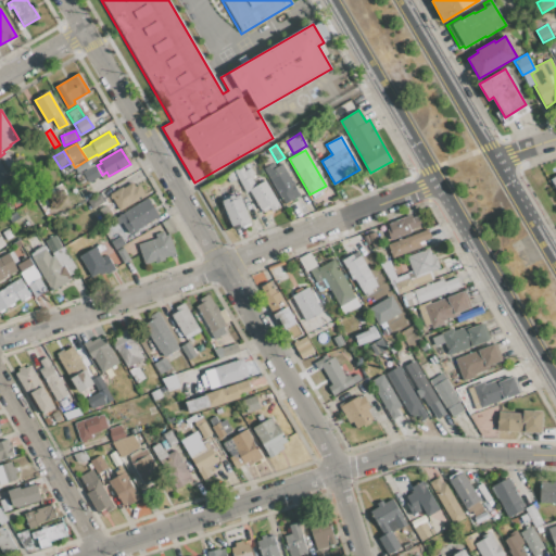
[(86,162),(89,166),(77,174),(75,168),(86,162)]
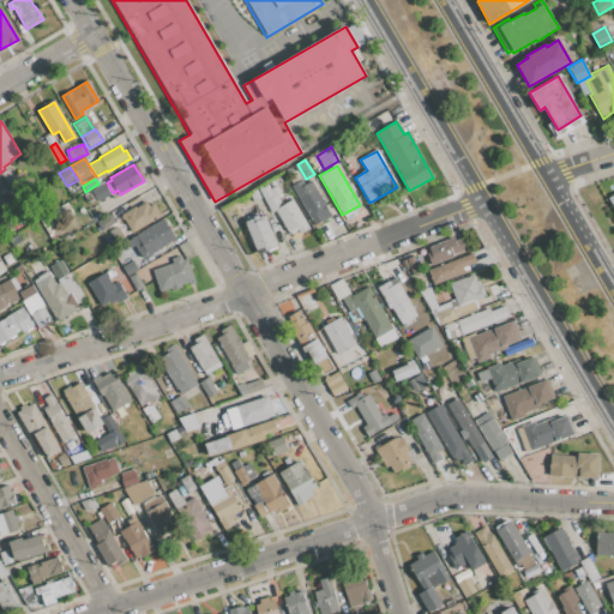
[(312,180),(333,216),(314,227),(290,186),(302,179),(306,185),(312,180)]
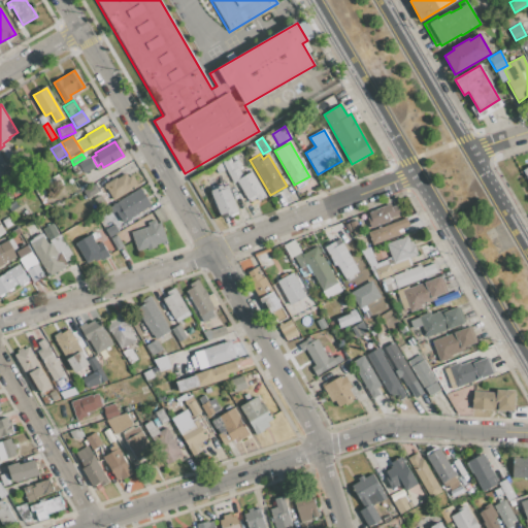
[(0,155),(8,169),(0,173),(0,155)]
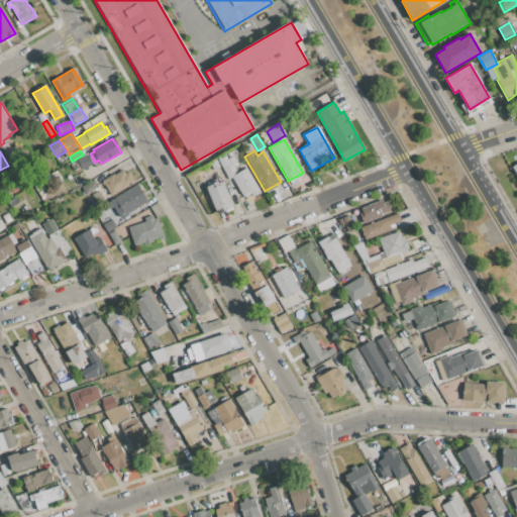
[(88,153),(91,159),(84,163),(81,158),(88,153)]
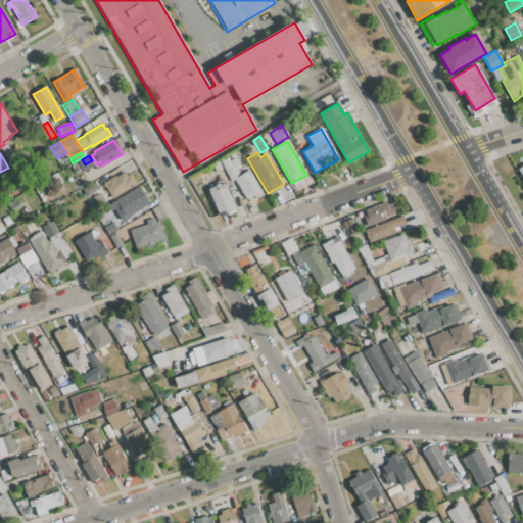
[(230,180),(219,160),(227,156),(230,160),(235,157),(239,164),(236,167),(240,175),(230,180)]
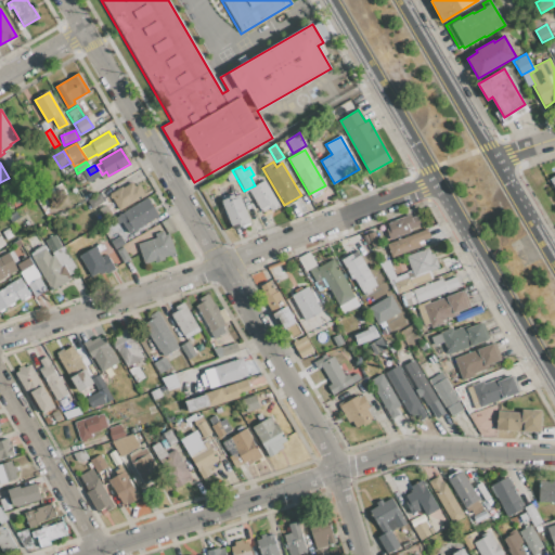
[(261,211),(248,190),(265,180),(280,207),(271,211),(269,207),(261,211)]
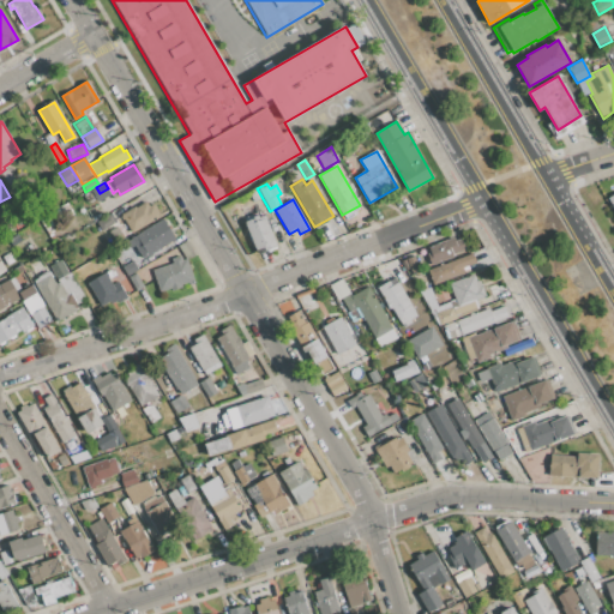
[(134,206),(136,209),(146,202),(149,206),(154,204),(162,218),(133,235),(121,215),(134,206)]
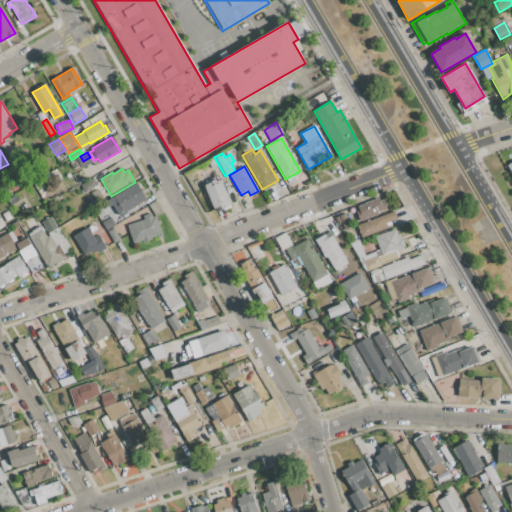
[(85,192),(80,185),(93,178),(97,185),(85,192)]
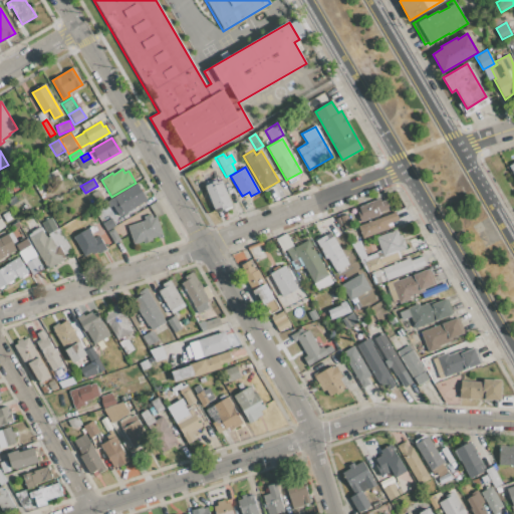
[(224,181),(232,202),(231,203),(232,207),(223,211),(221,207),(215,210),(204,183),(214,179),(216,184),(224,181)]
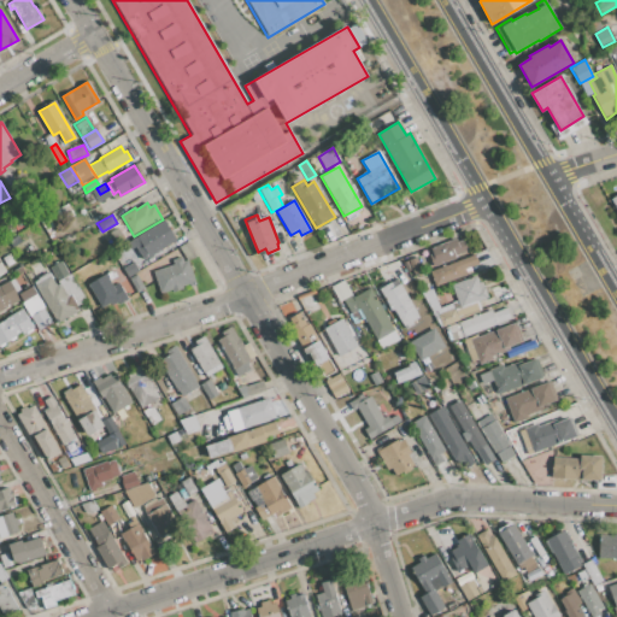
[(145,259),(136,246),(130,250),(127,242),(164,221),(176,240),(145,259)]
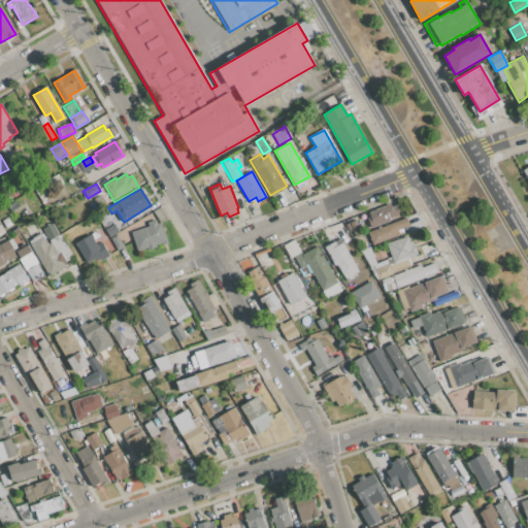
[(101,196),(107,205),(100,209),(94,200),(101,196)]
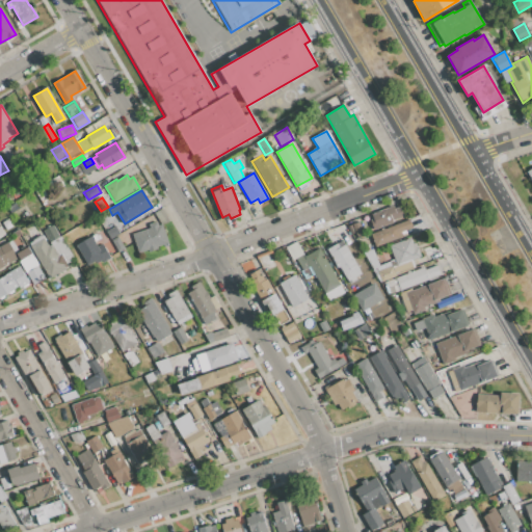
[(392,220),(393,222),(373,230),(370,219),(372,218),(371,213),(392,206),(394,209),(400,207),(404,216),(392,220)]
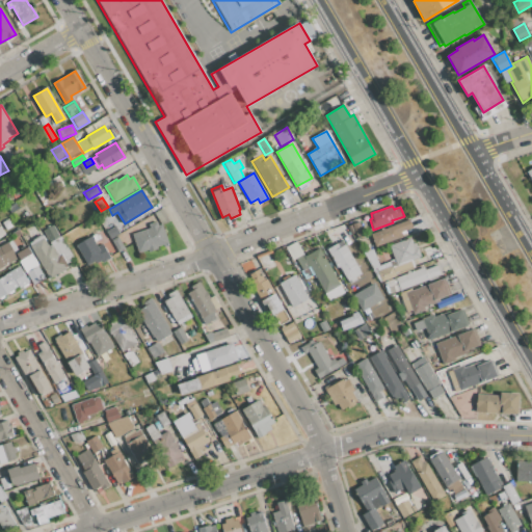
[(401,232),(402,237),(375,246),(371,234),(409,219),(411,228),(401,232)]
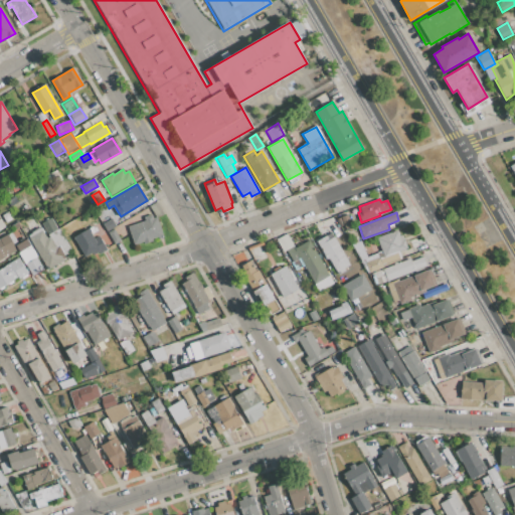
[(128,226),(145,221),(143,217),(152,214),(153,218),(156,217),(162,235),(151,238),(152,240),(144,243),(143,240),(134,244),(128,226)]
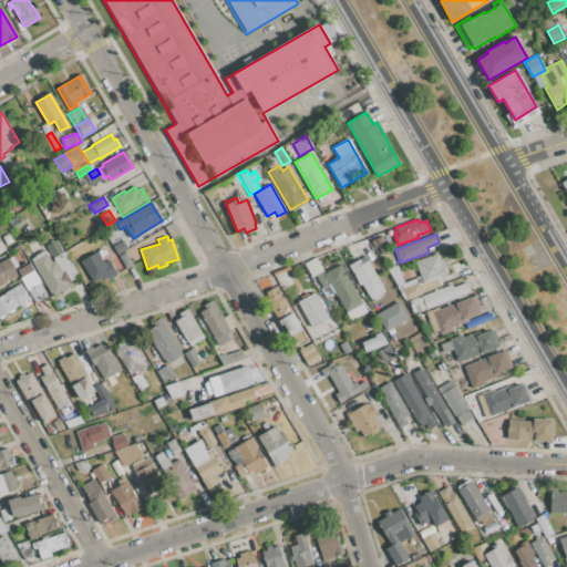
[(45,245),(55,239),(63,253),(53,258),(45,245)]
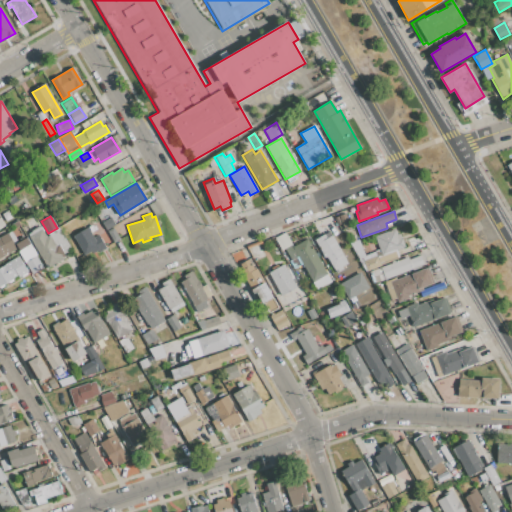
[(106,230),(102,223),(111,217),(115,225),(106,230)]
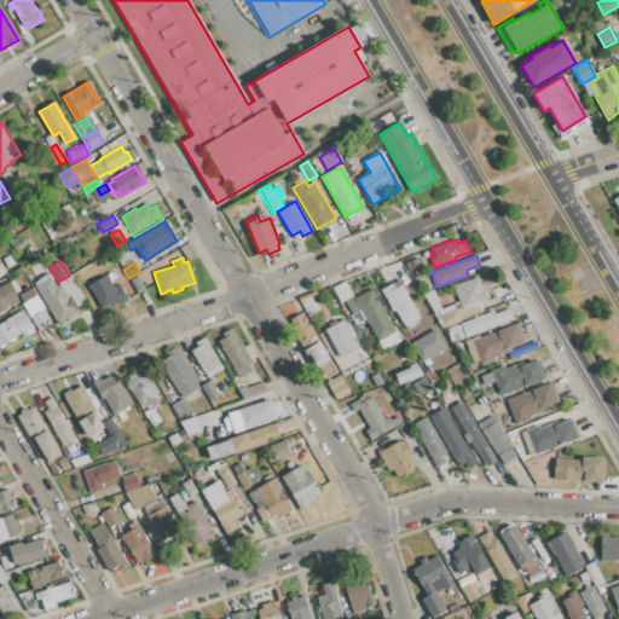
[(57,287),(59,285),(68,299),(71,296),(77,307),(74,310),(76,313),(61,323),(55,312),(51,313),(34,283),(38,281),(38,279),(47,272),(57,287)]
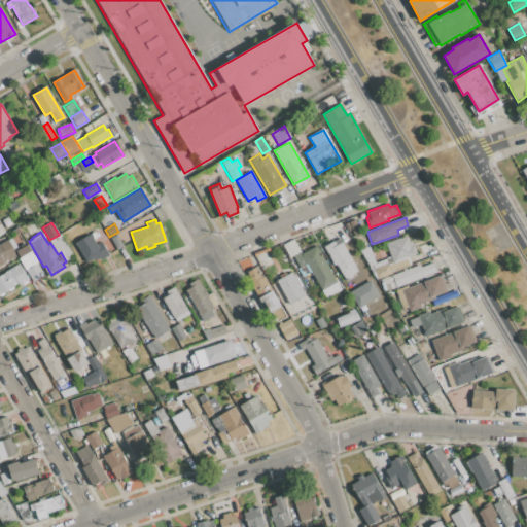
[(96,258),(86,264),(75,243),(90,235),(96,245),(101,242),(109,256),(98,262),(96,258)]
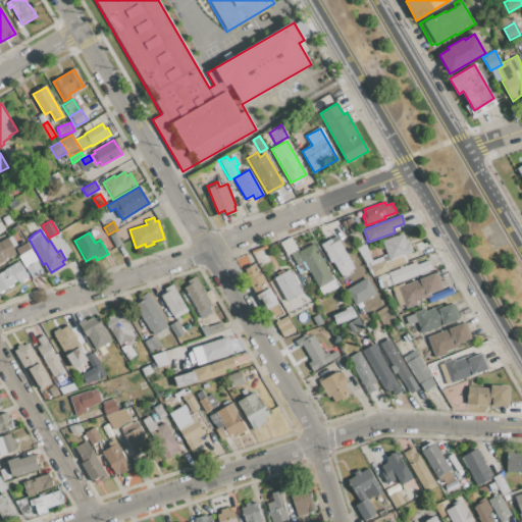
[(121,244),(116,247),(110,236),(115,232),(121,244)]
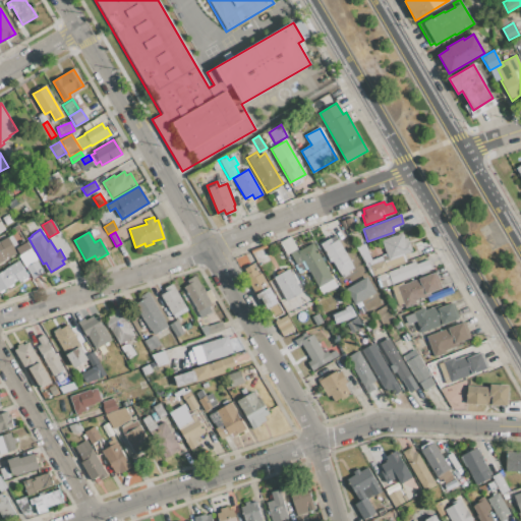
[(402,233),(404,239),(407,237),(412,250),(389,259),(382,240),(402,233)]
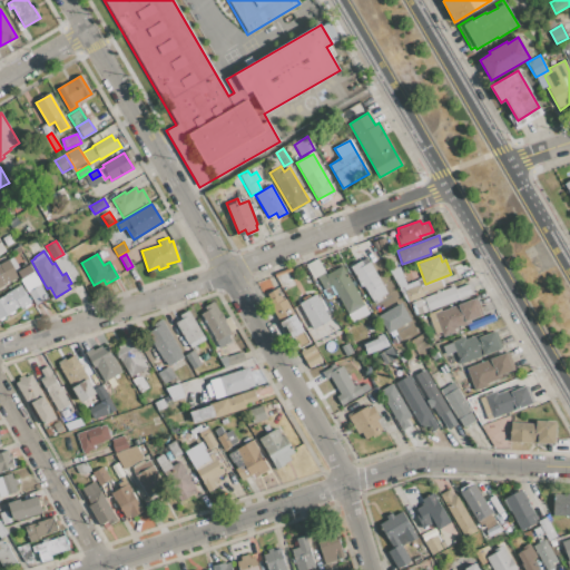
[(370,261),(387,292),(381,296),(382,298),(376,302),(375,300),(372,301),(363,285),(361,287),(350,267),(366,257),(369,262),(370,261)]
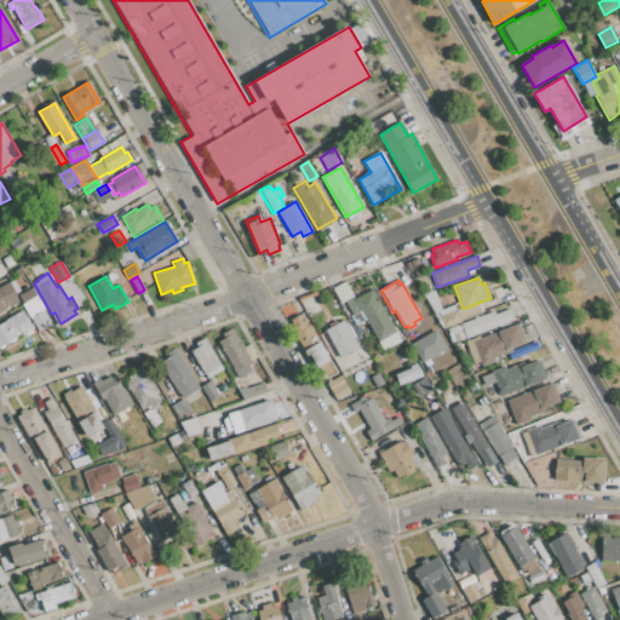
[(0,314),(0,287),(9,282),(21,302),(0,314)]
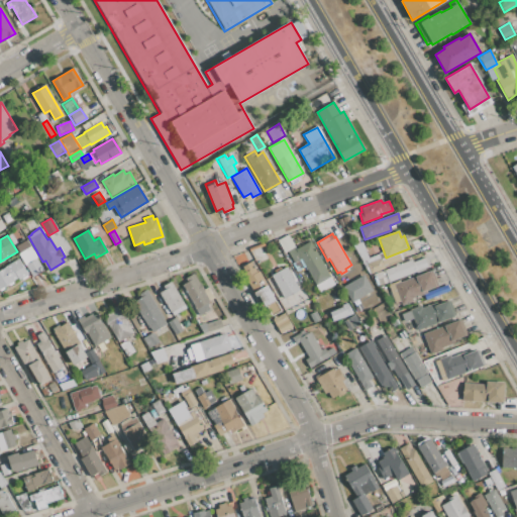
[(294,263),(287,251),(285,252),(278,240),(288,235),(295,247),(294,247),(296,250),(310,241),(330,276),(316,284),(301,257),(294,263)]
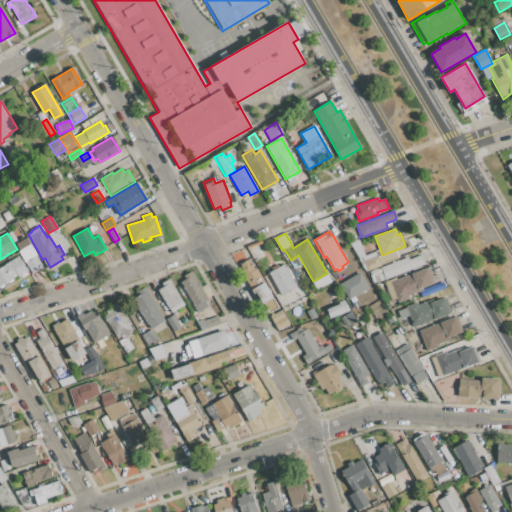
[(27,237),(31,244),(19,251),(15,244),(27,237)]
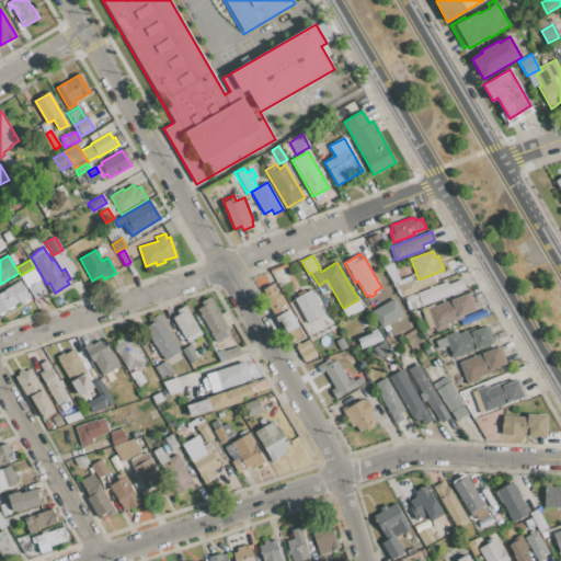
[(392,262),(400,282),(393,284),(382,266),(392,262)]
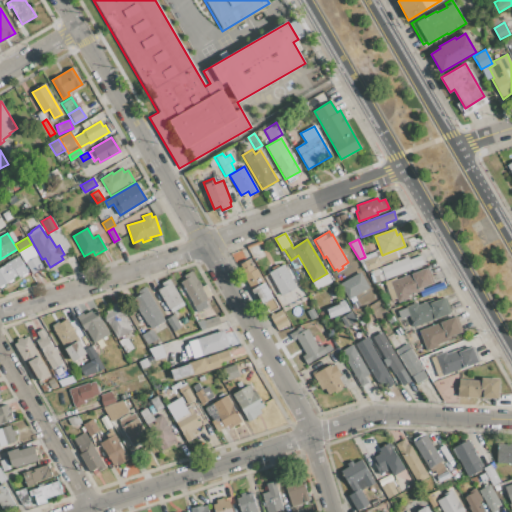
[(25,263),(19,251),(31,244),(37,256),(36,256),(25,263)]
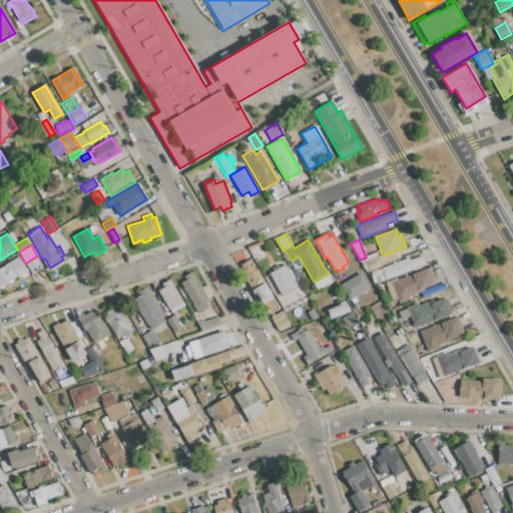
[(396,251),(398,258),(380,265),(378,259),(396,251)]
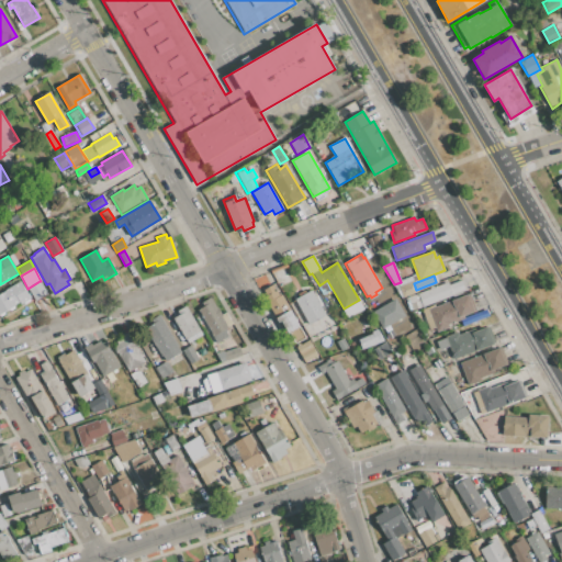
[(13,304),(14,306),(0,314),(0,292),(20,281),(30,299),(21,304),(19,301),(13,304)]
